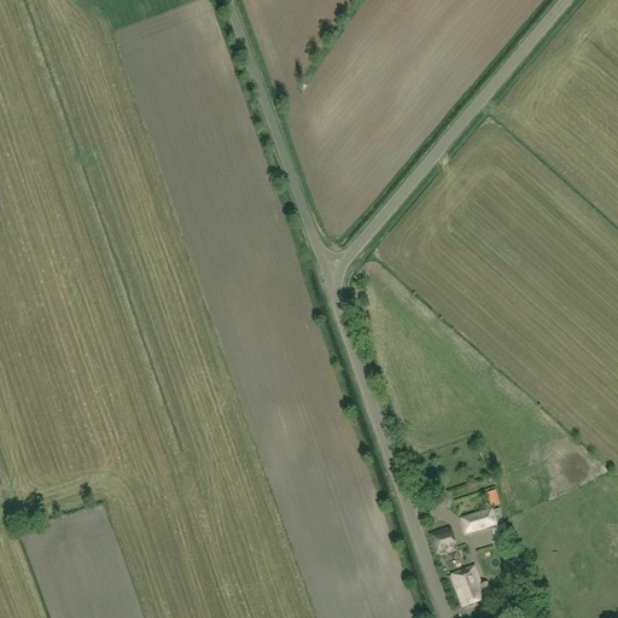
[(500,505),(496,491),(487,494),(490,507),(500,505)]
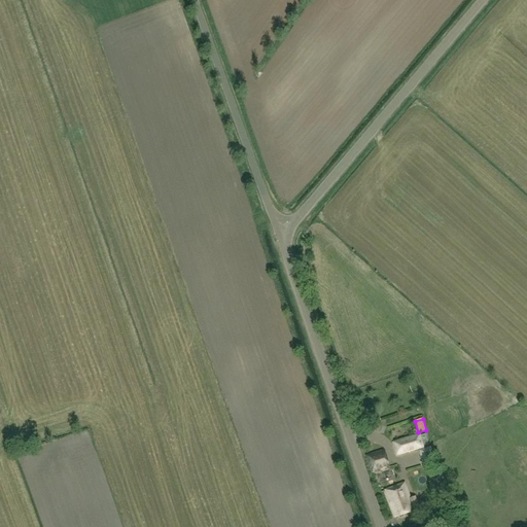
[(420,434),(392,443),(396,456),(428,446),(425,434),(421,436),(420,434)]
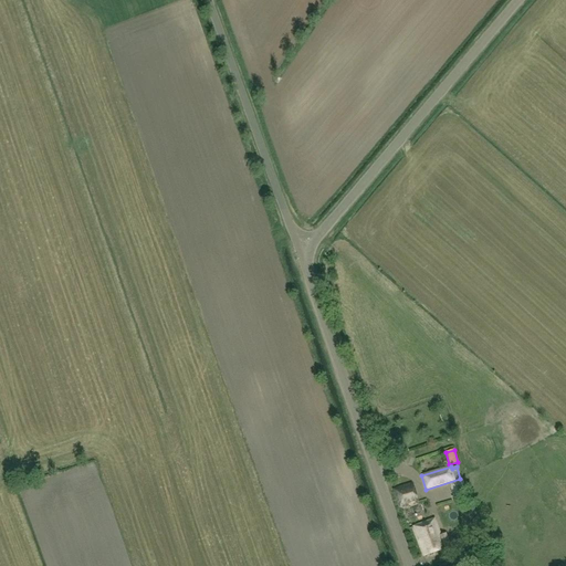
[(396,485),(409,482),(408,477),(395,481),(396,485)]
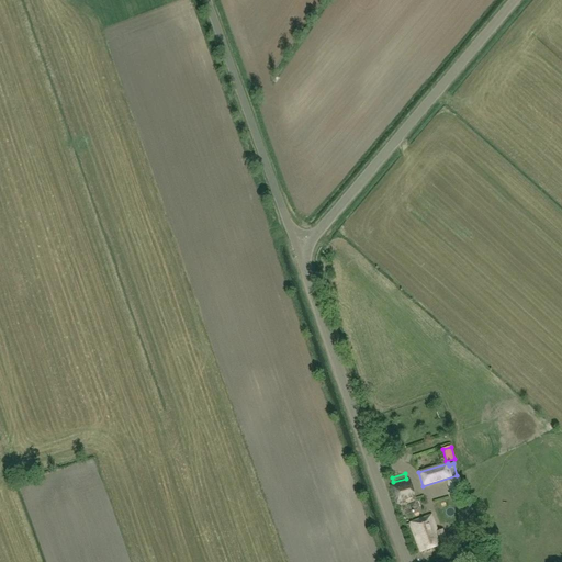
[(411,481),(391,486),(397,505),(416,498),(411,481)]
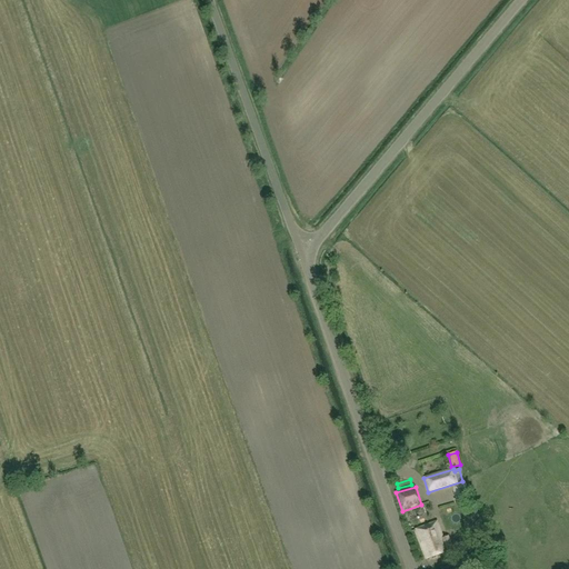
[(453,487),(433,492),(437,506),(458,499),(453,487)]
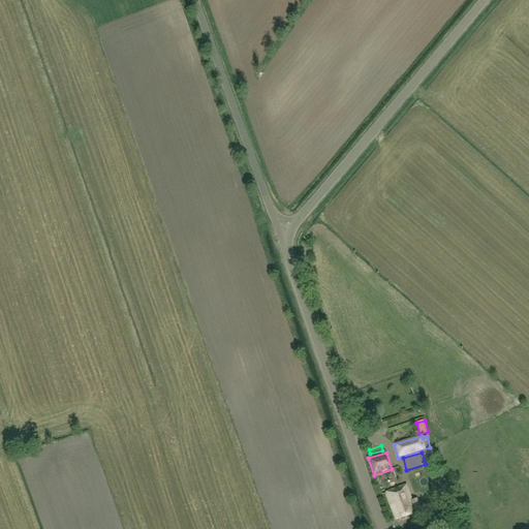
[(407,485),(386,493),(397,521),(421,511),(416,499),(412,501),(407,485)]
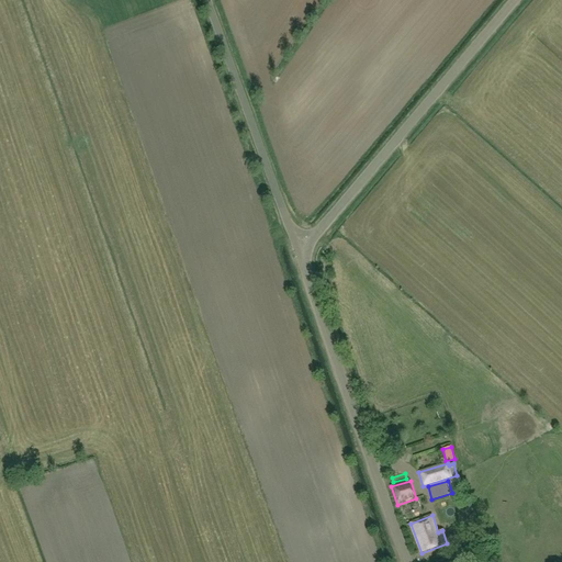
All buildings are outlined.
